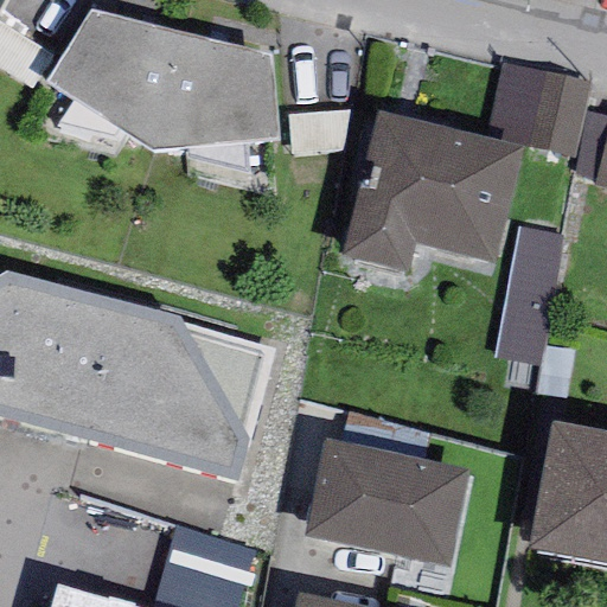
[(268,56),(89,10),(46,82),(149,149),(278,141),(268,56)]
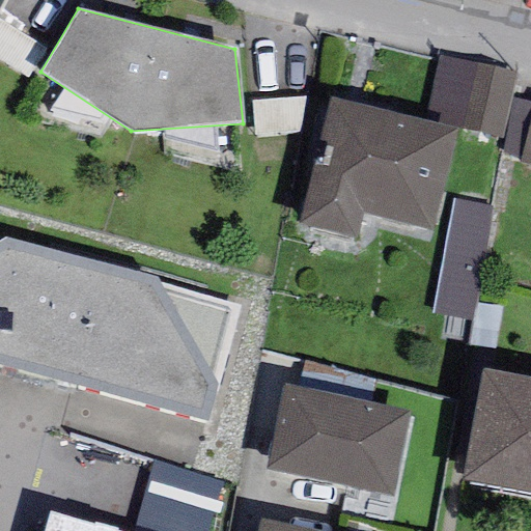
[(440,57),(425,122),(455,129),(502,139),(516,75),(440,57)]
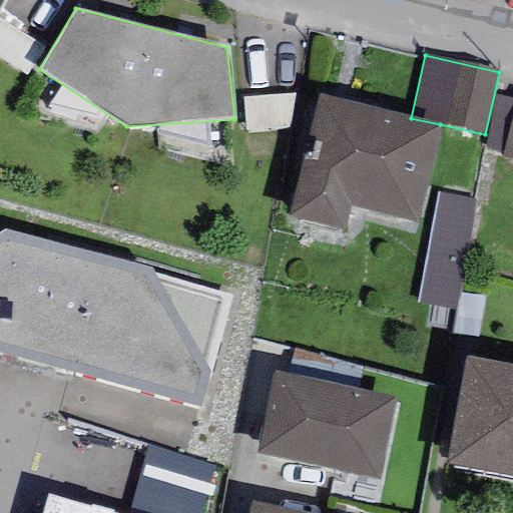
[(411,118),(317,95),(288,217),(343,230),(349,206),(417,222),(440,124),(411,118)]
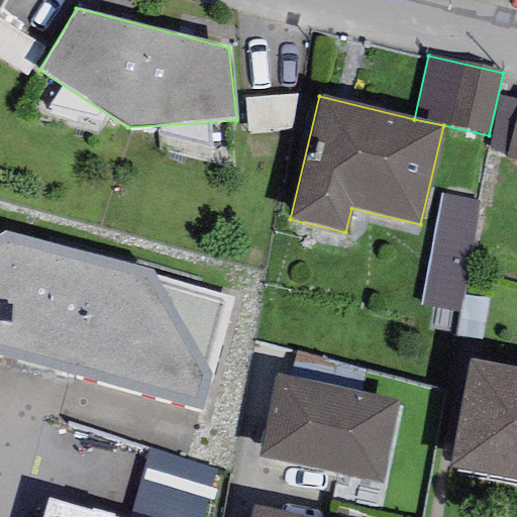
[(516,108),(504,159),(516,162),(516,108)]
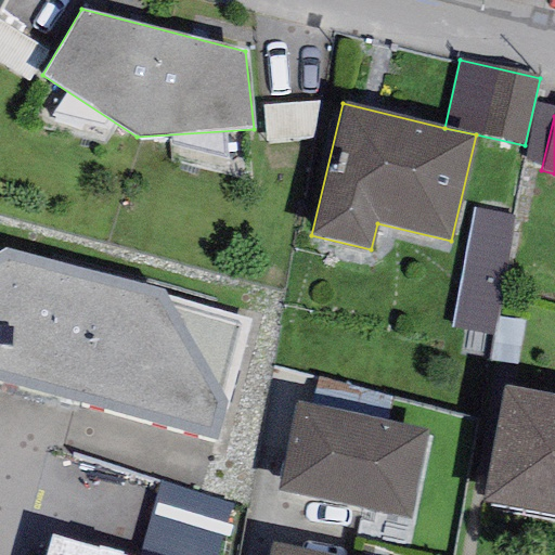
[(513,331),(524,214),(477,209),(466,326),(513,331)]
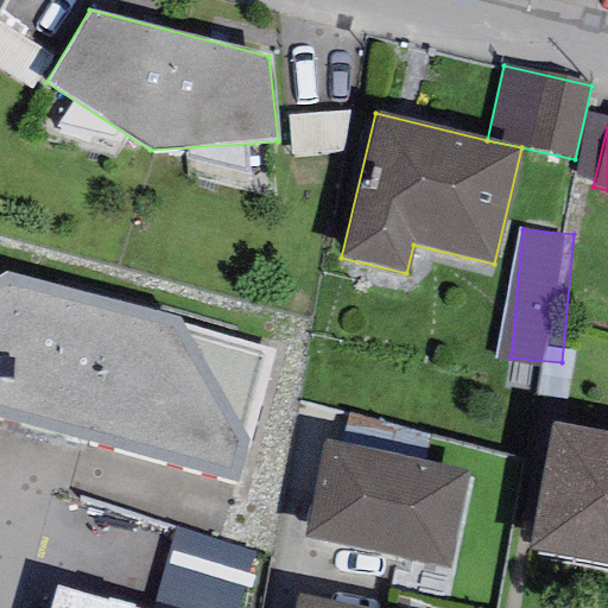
[(0,276),(0,416),(235,481),(247,438),(179,315),(7,273),(0,276)]
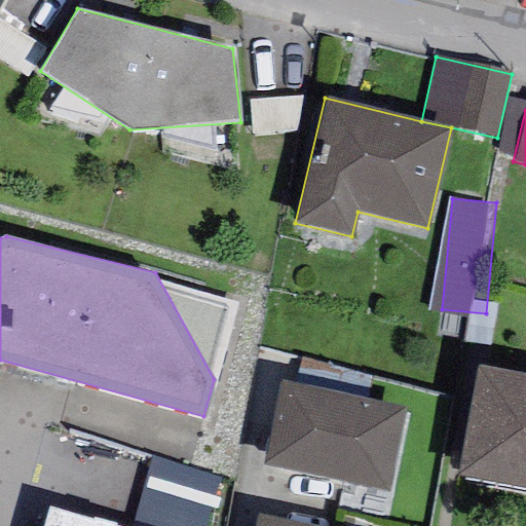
[(525,375),(478,367),(458,477),(525,488),(525,375)]
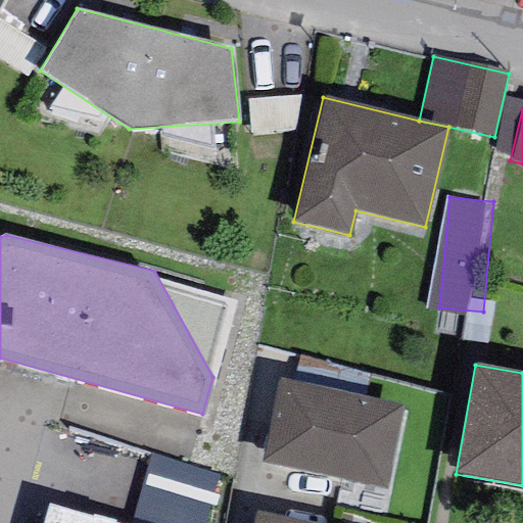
[(402,405),(278,379),(260,463),(385,488),(402,405)]
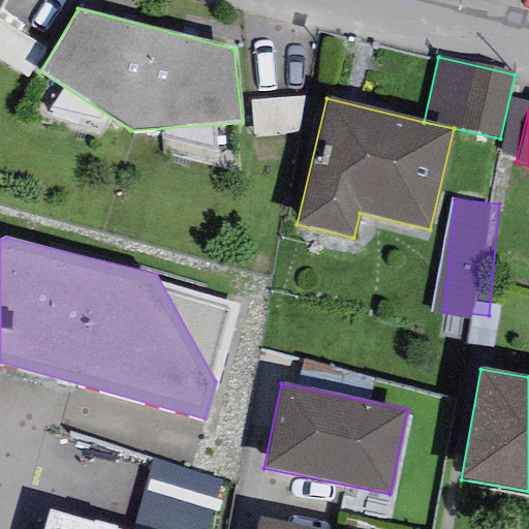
[(206,528),(215,479),(152,459),(134,528),(119,525),(116,528),(206,528)]
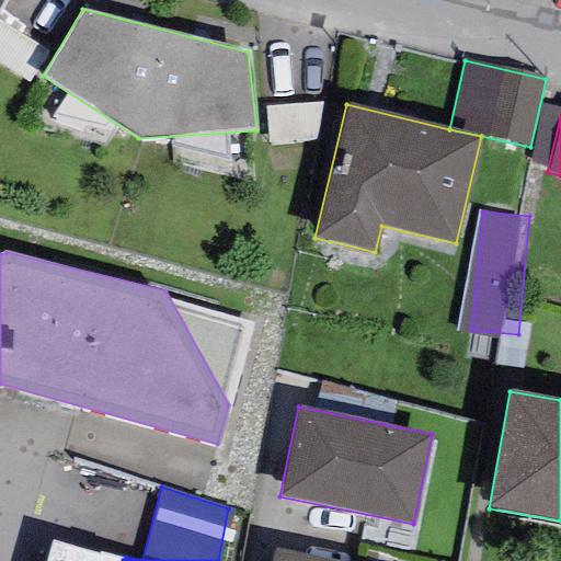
[(92,560),(50,549),(46,560),(92,560)]
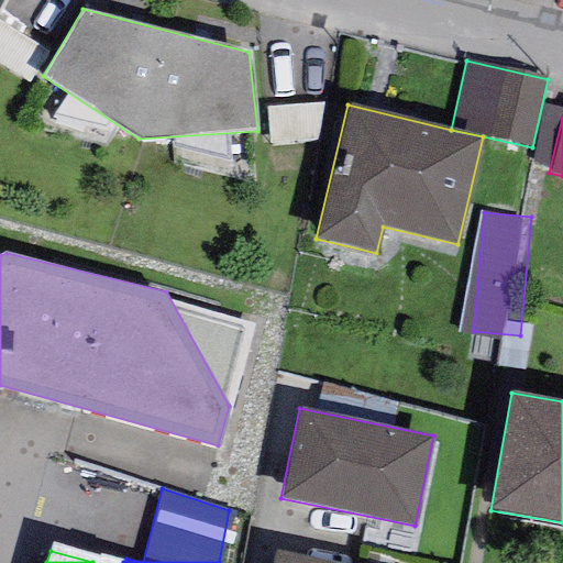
[(326,562),(274,553),(272,562),(326,562)]
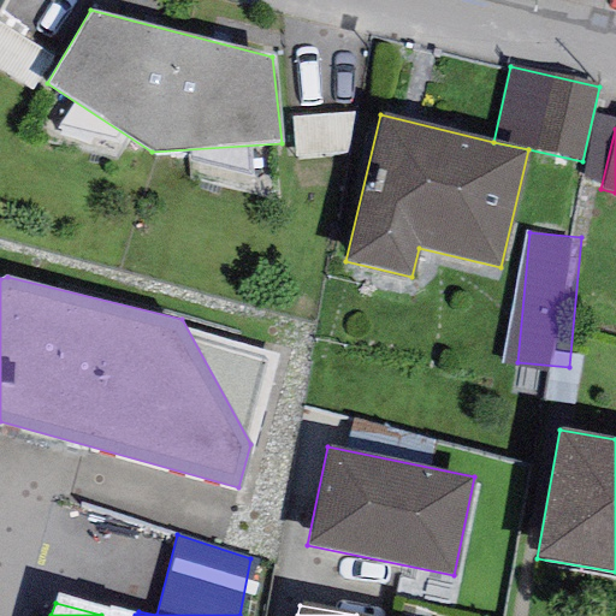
All buildings are outlined.
